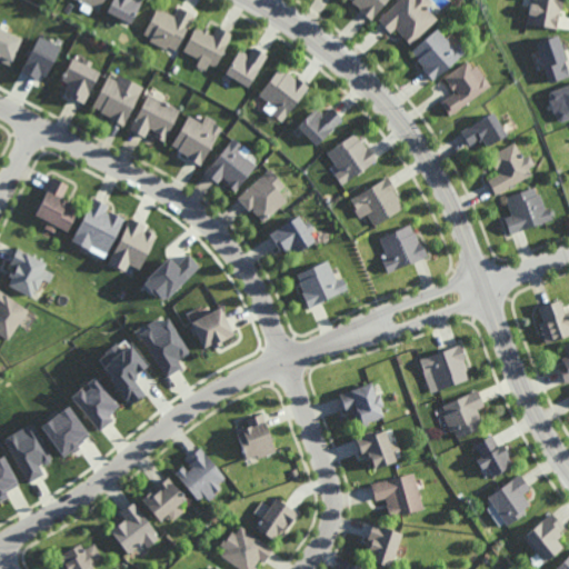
[(101,0),(97,11),(90,8),(87,13),(77,9),(80,3),(80,2),(75,0),(101,0)]
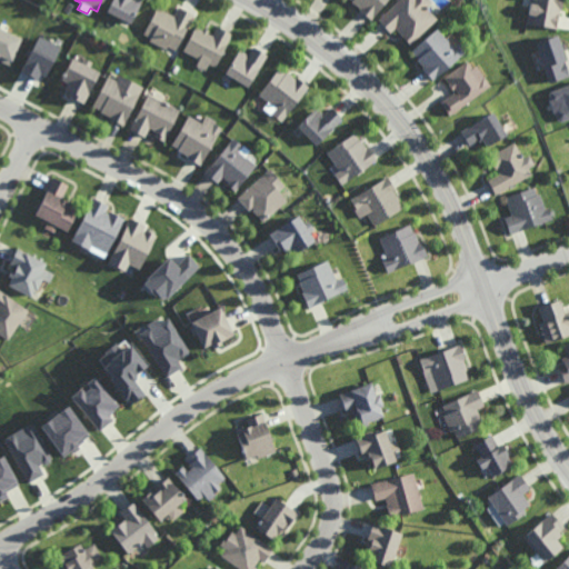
[(140,0),(128,25),(128,23),(121,20),(103,11),(109,0),(140,0)]
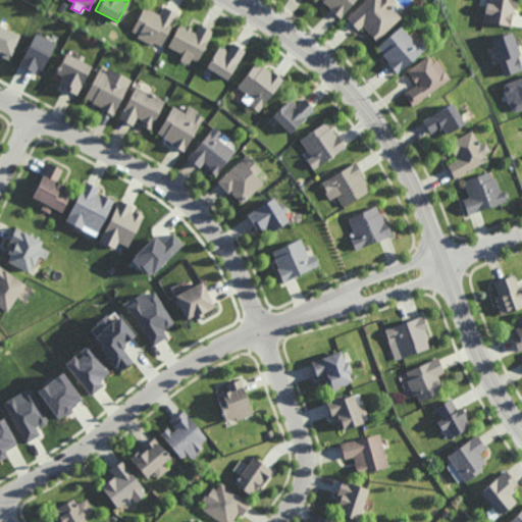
[(354,0),(340,18),(338,17),(329,10),(328,9),(329,7),(324,3),(323,2),(321,1),(322,0),(354,0)]
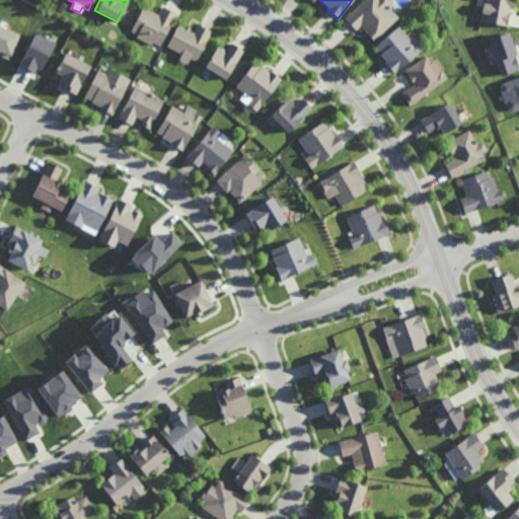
[(390,0),(393,3),(387,8),(395,16),(396,17),(373,41),(365,33),(364,32),(358,26),(355,29),(353,27),(345,20),(344,18),(362,0),(390,0)]
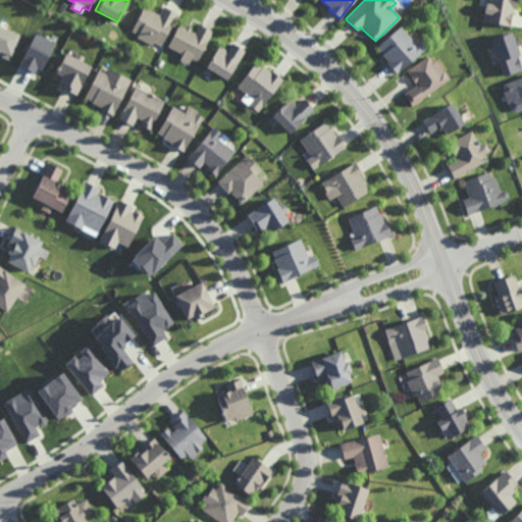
[(514,0),(513,8),(512,8),(509,25),(482,21),(485,0),(514,0)]
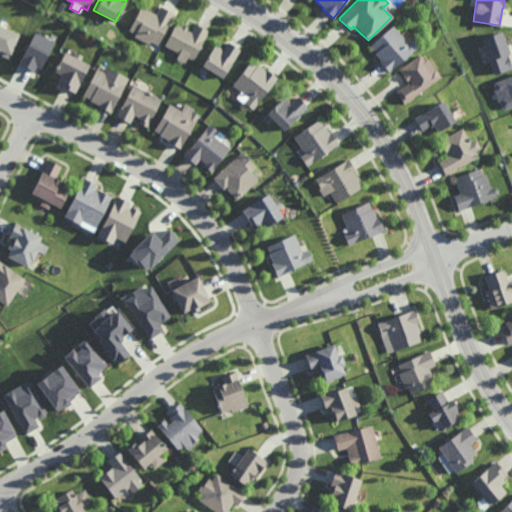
[(156,14),(160,6),(162,7),(163,8),(170,11),(172,12),(173,13),(168,22),(165,28),(158,41),(158,42),(156,44),(149,40),(147,44),(145,43),(133,36),(134,34),(127,30),(140,6),(154,13),(156,14)]
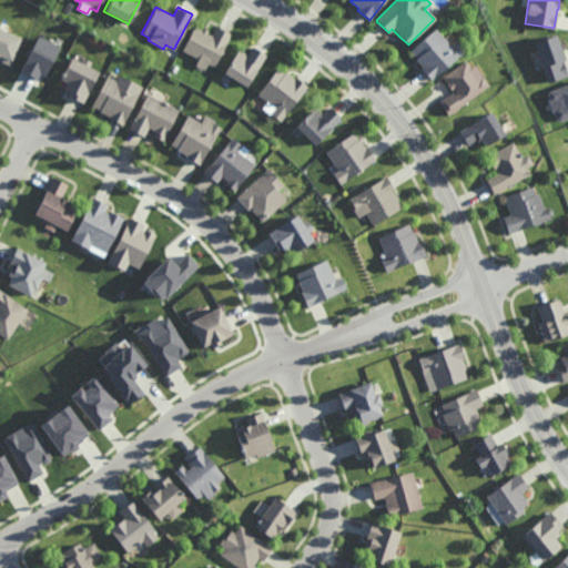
[(201,30),(202,28),(204,28),(206,30),(208,30),(206,32),(211,36),(216,26),(219,28),(229,33),(231,33),(213,67),(206,63),(203,71),(194,66),(194,64),(196,60),(198,59),(181,50),(193,26),(201,30)]
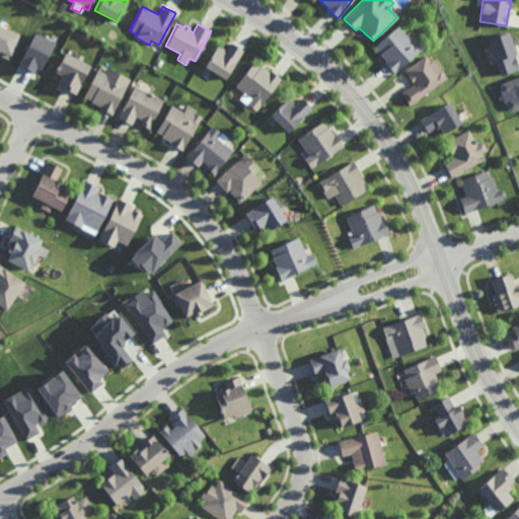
[(0,56),(9,60),(20,34),(0,25),(0,56)]
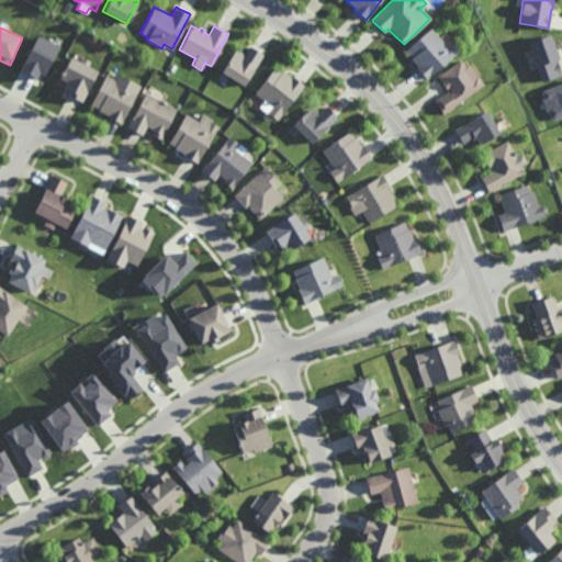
[(446,46),(450,43),(451,44),(457,51),(425,79),(424,79),(418,71),(416,69),(415,68),(417,67),(412,62),(411,59),(411,58),(404,51),(429,29),(438,37),(446,46)]
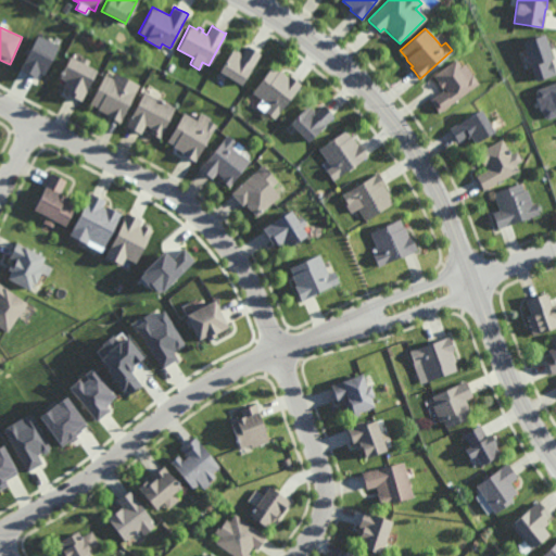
[(39,80),(58,46),(37,35),(20,71),(39,80)]
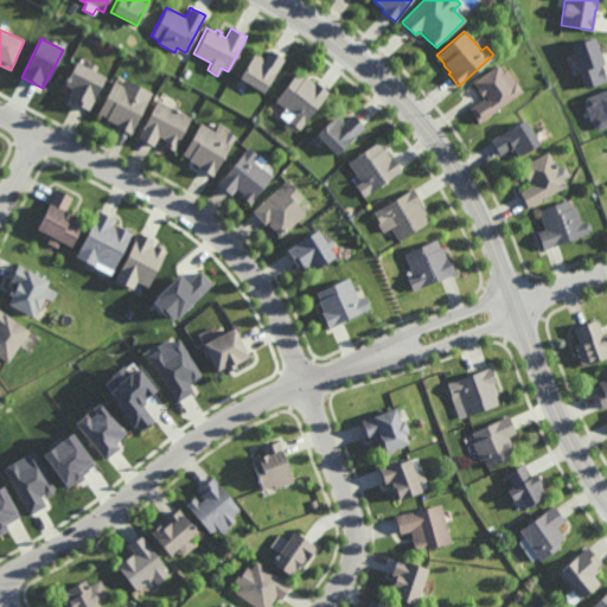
[(583,80),(604,74),(601,65),(606,63),(600,38),(573,45),(583,80)]
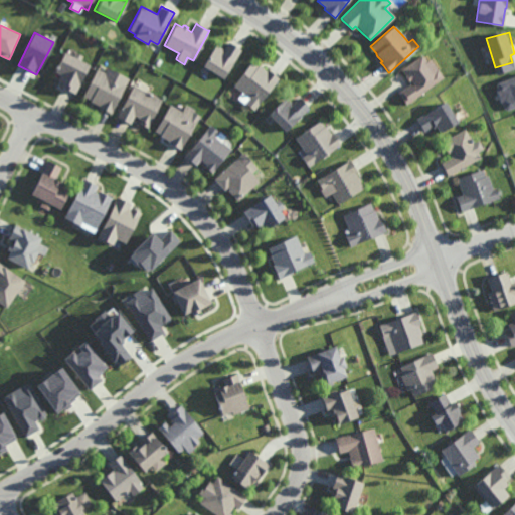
[(240,49),(235,59),(232,64),(223,78),(209,70),(203,67),(202,66),(215,44),(222,49),(223,49),(228,42),(230,43),(231,44),(239,49),(240,49)]
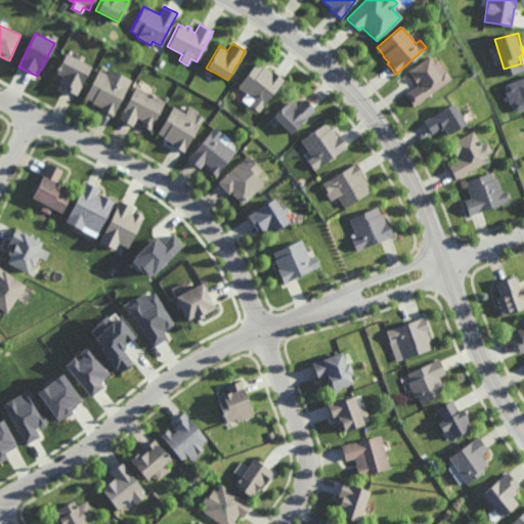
[(75,93),(62,86),(66,81),(57,77),(73,50),(93,62),(75,93)]
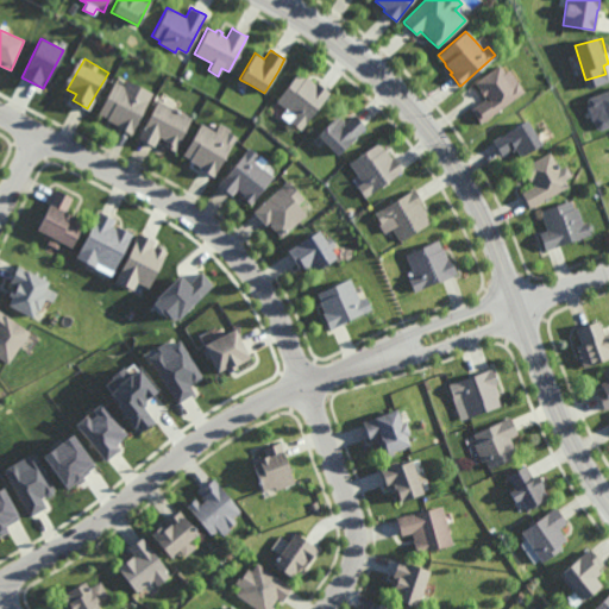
[(484,117),(516,89),(497,66),(479,80),(488,92),(473,104),(484,117)]
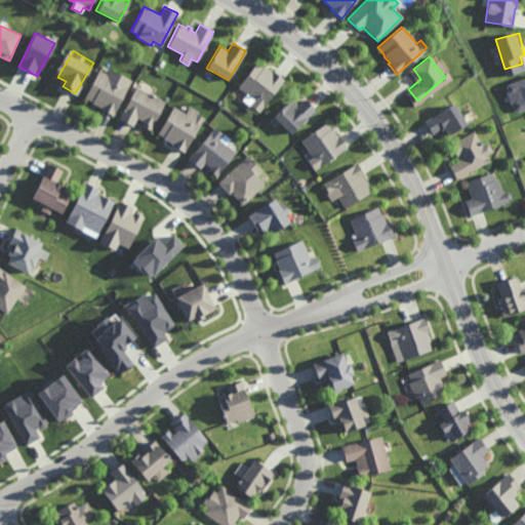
[(264,67),(265,67),(267,69),(272,73),(273,71),(275,72),(283,79),(284,80),(259,113),(250,106),(249,105),(253,99),(238,87),(257,63),(264,67)]
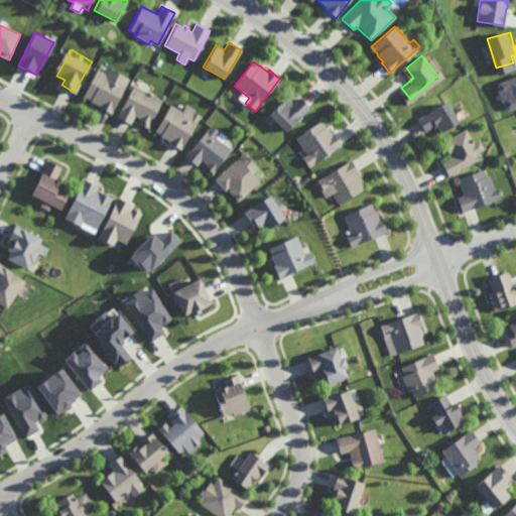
[(129,79),(110,114),(109,114),(100,109),(98,108),(99,106),(93,104),(91,103),(89,101),(90,101),(82,96),(96,69),(98,70),(104,73),(107,68),(107,67),(129,79)]
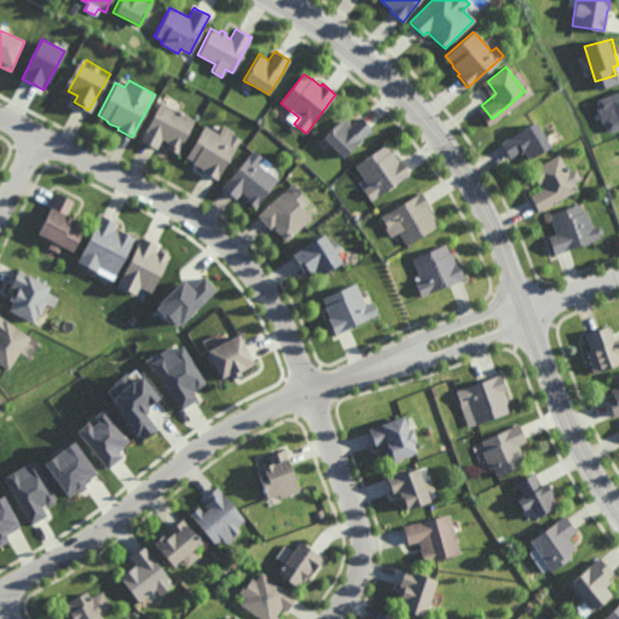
[(618,128),(618,92),(595,100),(606,133),(618,128)]
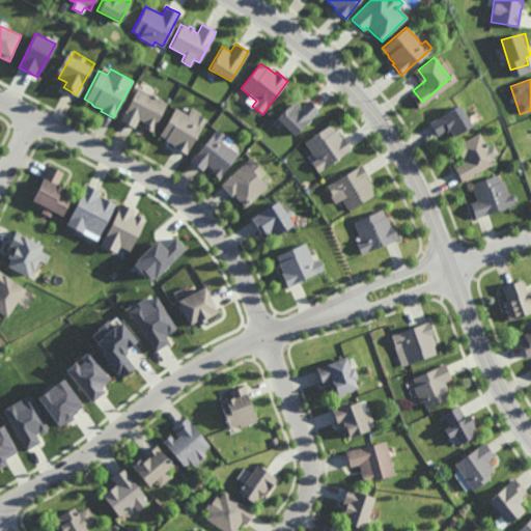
[(154,127),(155,127),(152,132),(144,128),(143,128),(145,124),(143,123),(142,122),(142,121),(138,119),(133,128),(133,129),(132,128),(129,126),(121,122),(119,121),(137,87),(144,91),(151,94),(166,103),(154,127)]
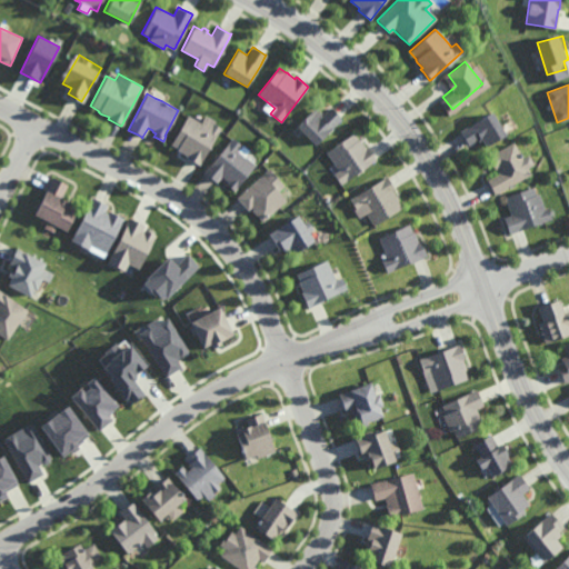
[(323,113),(330,108),(331,109),(332,110),(340,118),(341,119),(316,146),(302,132),(297,127),(298,126),(317,107),(322,112),(323,113)]
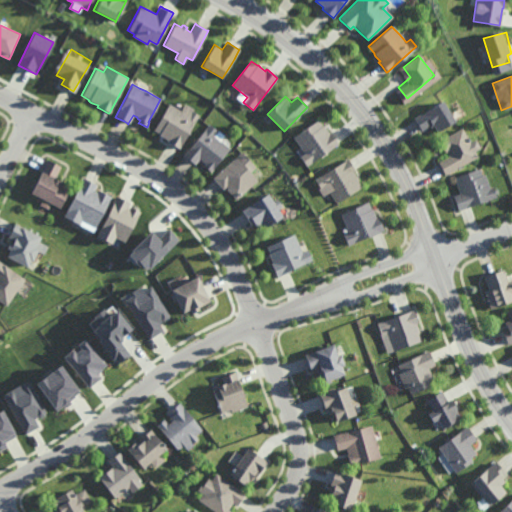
[(437,132),(434,127),(431,128),(430,127),(429,126),(421,131),(420,129),(418,127),(414,120),(413,118),(441,101),(449,114),(453,121),(454,122),(437,132)]
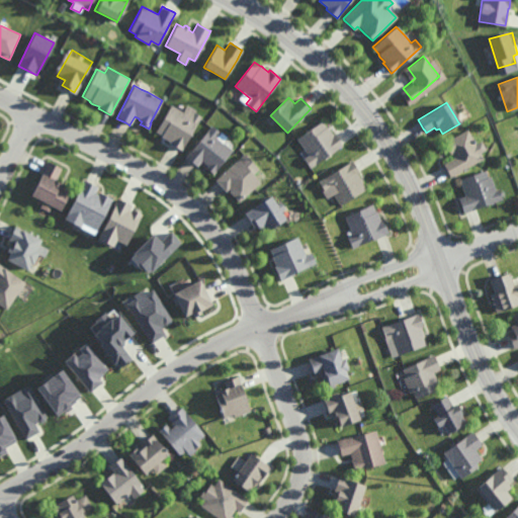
[(190,117),(193,112),(194,112),(200,116),(180,150),(171,145),(170,144),(169,143),(170,142),(165,139),(162,137),(161,136),(155,132),(170,105),(182,112),(190,117)]
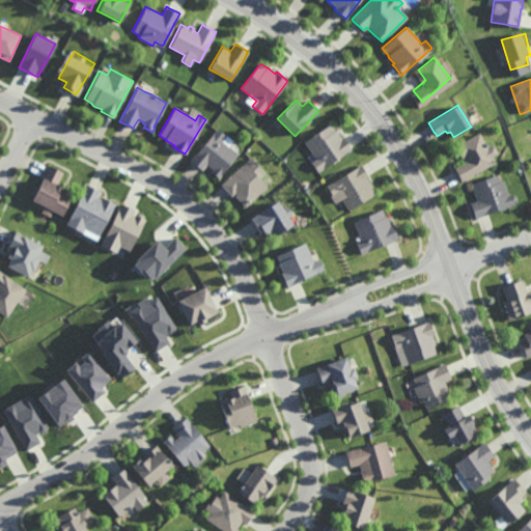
[(334,131),(336,130),(336,131),(337,133),(341,139),(343,138),(343,139),(350,147),(351,149),(317,172),(311,163),(311,162),(316,159),(312,152),(305,142),(330,124),(334,131)]
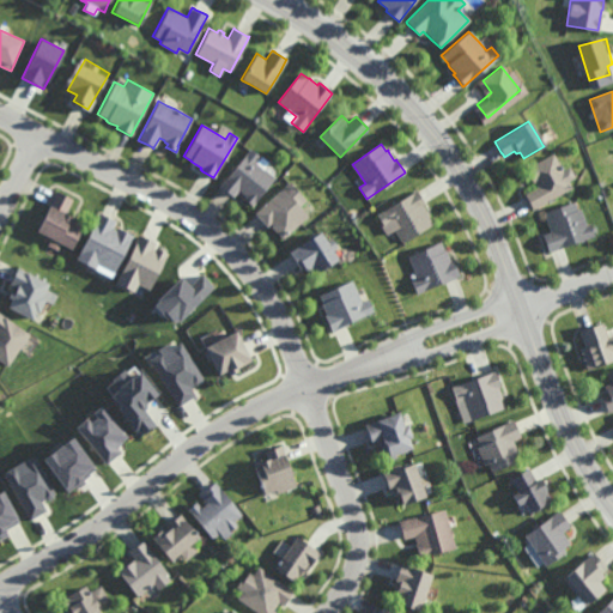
[(256,162),(263,168),(275,177),(252,206),(243,199),(246,196),(238,189),(236,192),(234,194),(232,196),(231,195),(220,187),(219,186),(250,149),(261,157),(256,162)]
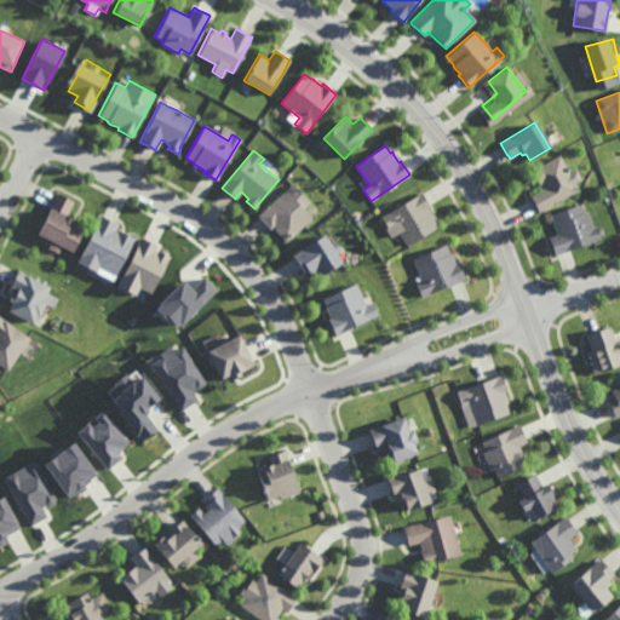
[(567,167),(569,170),(568,171),(569,173),(572,171),(577,168),(581,178),(574,183),(579,190),(539,212),(538,210),(532,199),(530,196),(544,189),(540,184),(539,185),(538,182),(537,179),(535,178),(538,177),(533,170),(560,155),(567,167)]
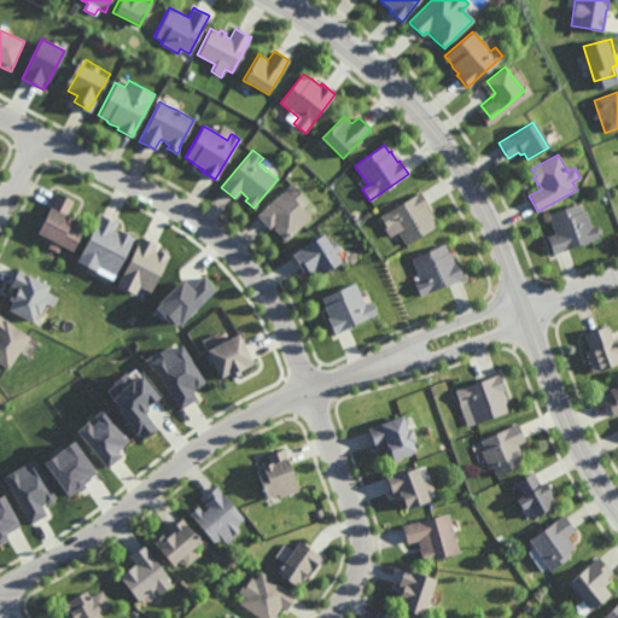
[(285,242),(274,228),(275,227),(274,225),(273,225),(269,228),(267,226),(258,216),(257,215),(292,182),(309,202),(302,208),(310,219),(285,242)]
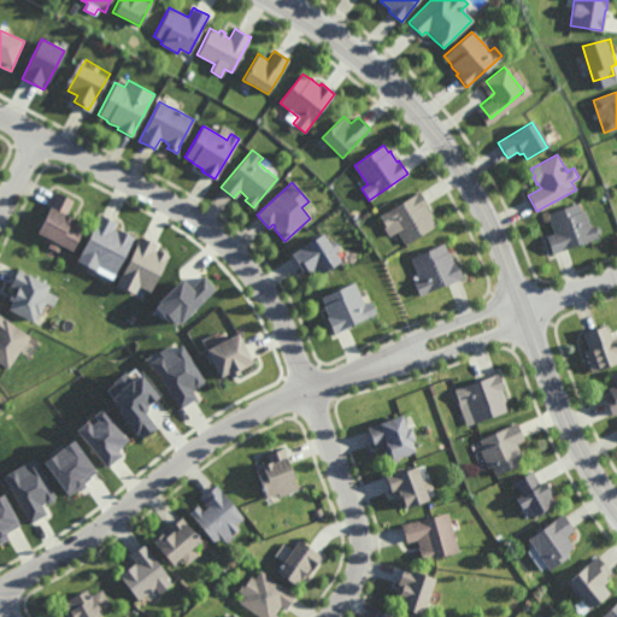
[(436,227),(405,245),(397,231),(392,224),(387,228),(386,228),(378,217),(419,192),(419,193),(427,204),(428,206),(425,207),(429,213),(430,216),(433,217),(432,218),(436,227)]
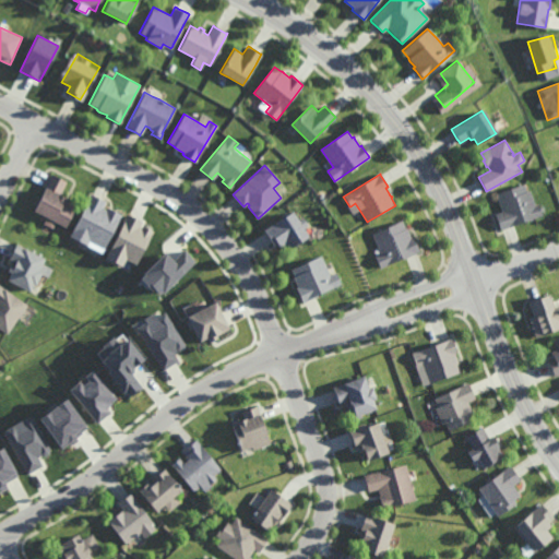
[(59,197),(63,199),(62,201),(68,203),(73,205),(62,228),(52,224),(40,218),(30,213),(40,189),(43,190),(44,187),(49,175),(66,182),(59,197)]
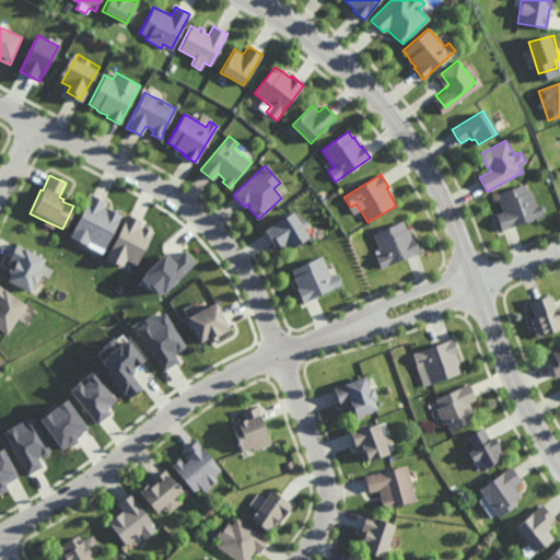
[(527,191),(531,190),(536,205),(536,206),(540,205),(541,207),(544,216),(516,225),(509,228),(505,229),(502,231),(497,214),(504,212),(503,209),(498,194),(525,184),(527,191)]
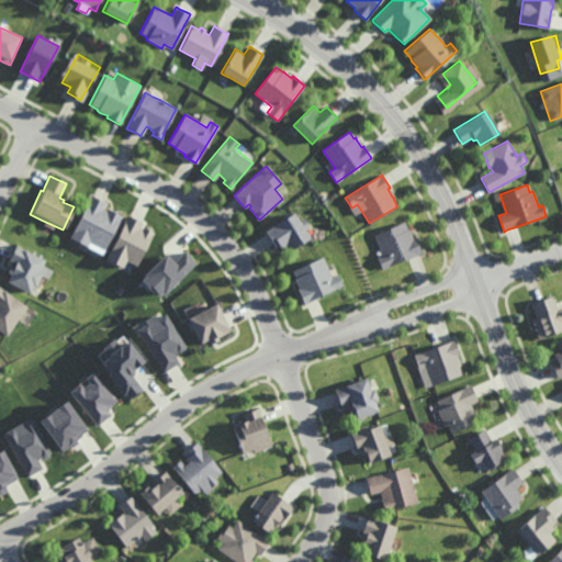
[(103,203),(98,215),(104,218),(108,211),(120,216),(103,251),(87,243),(83,248),(67,240),(78,218),(89,195),(90,197),(103,203)]
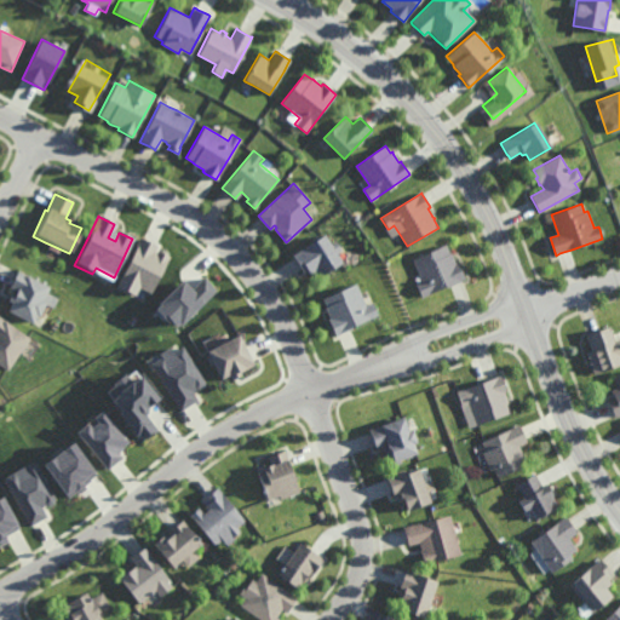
[(331,245),(337,241),(342,248),(342,250),(336,253),(340,260),(343,264),(321,277),(316,271),(309,276),(308,273),(306,270),(305,270),(302,271),(300,269),(293,258),(292,256),(325,235),(331,245)]
